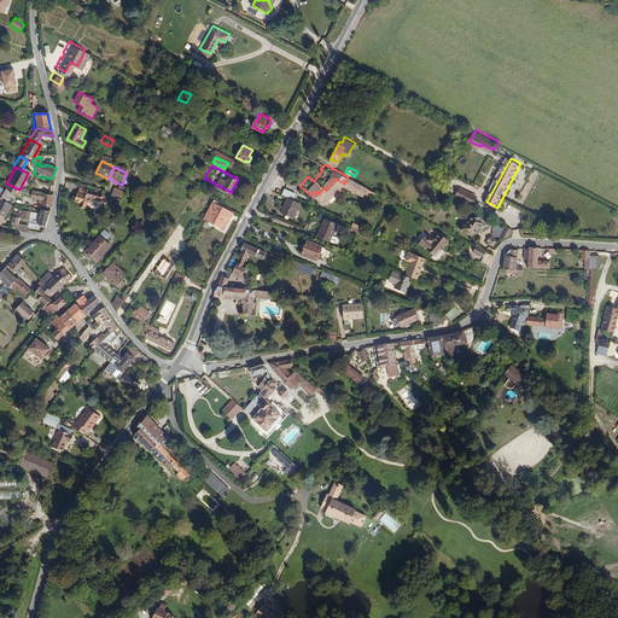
[(366,185),(348,176),(344,184),(354,188),(356,186),(363,190),(366,185)]
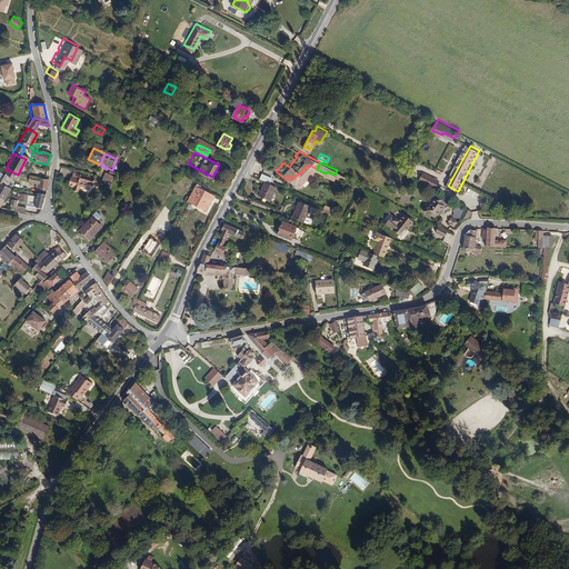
[(95,187),(95,180),(72,175),(75,169),(71,168),(67,183),(69,185),(69,187),(75,189),(73,191),(79,192),(80,188),(82,188),(83,183),(95,187)]
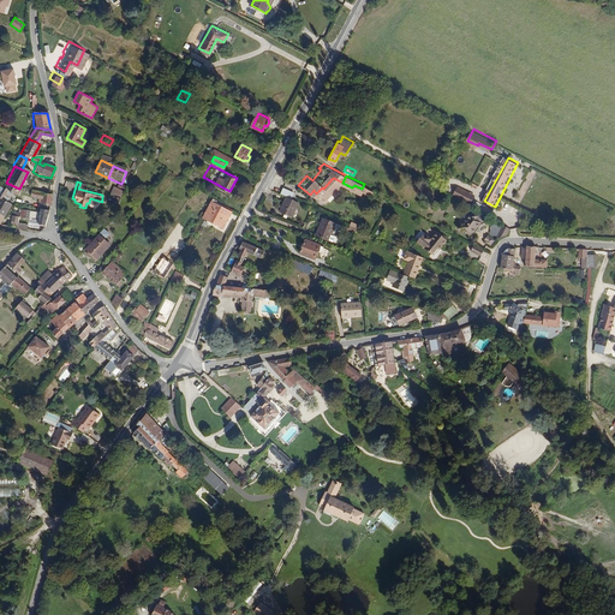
[(39,192),(19,189),(6,183),(0,192),(0,199),(5,202),(10,193),(15,196),(16,193),(22,193),(22,195),(29,196),(29,197),(37,199),(39,192)]
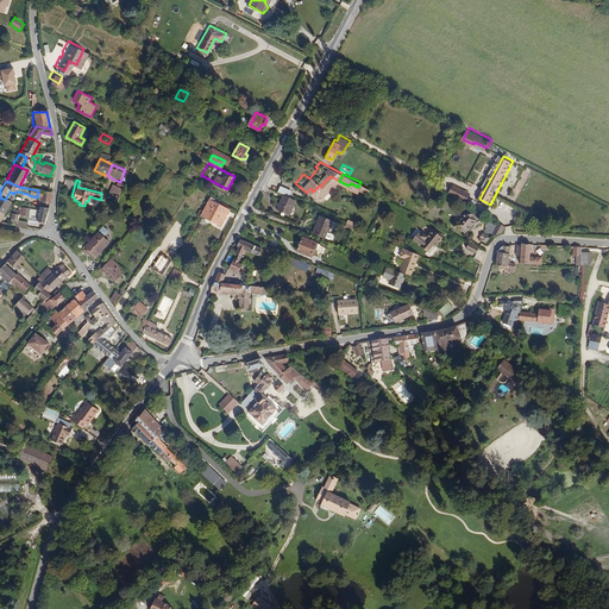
[(281,193),(283,187),(274,183),(271,189),(281,193)]
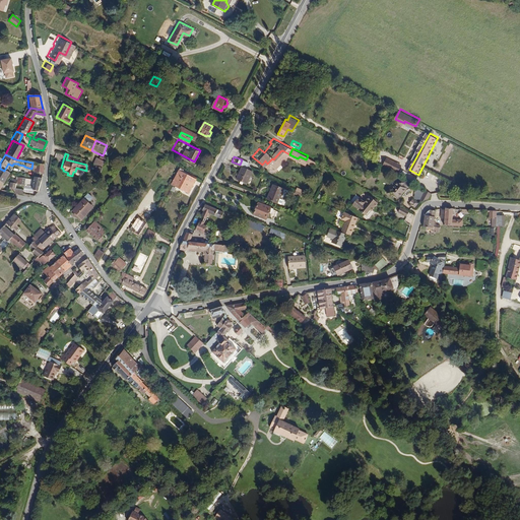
[(393,168),(397,160),(389,156),(385,164),(393,168)]
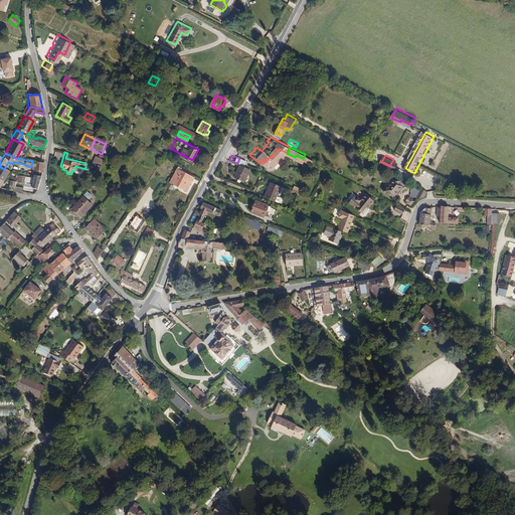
[(264,167),(271,158),(270,157),(265,162),(263,159),(260,163),(264,167)]
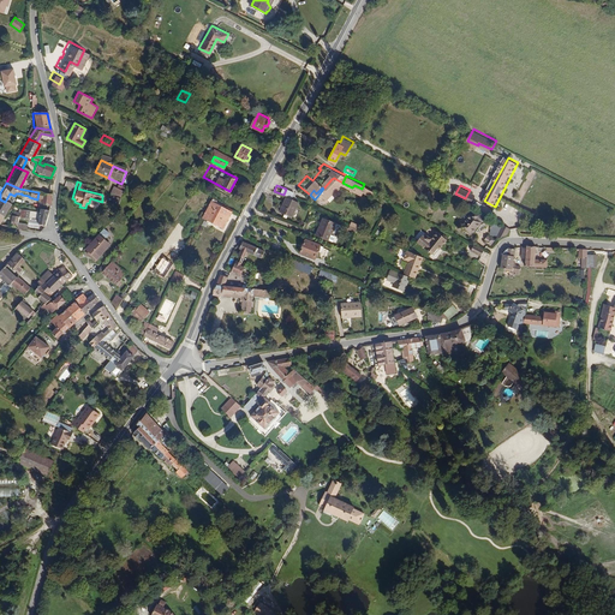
[(472,202),(476,193),(470,190),(465,198),(472,202)]
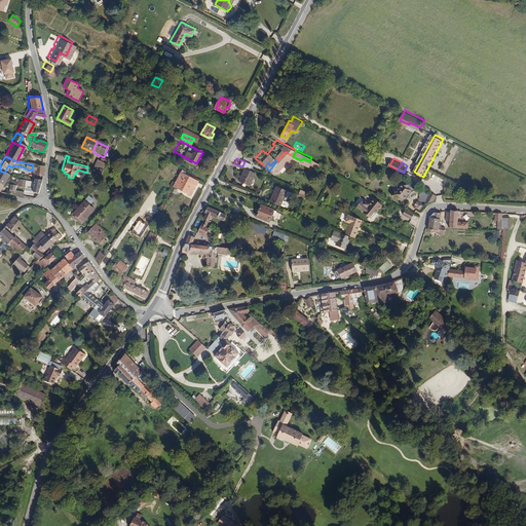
[(42,175),(43,166),(33,164),(32,171),(32,173),(35,174),(42,175)]
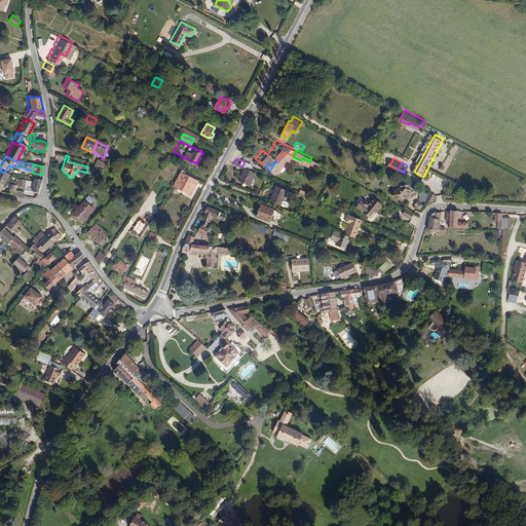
[(250,185),(255,172),(247,168),(240,182),(250,185)]
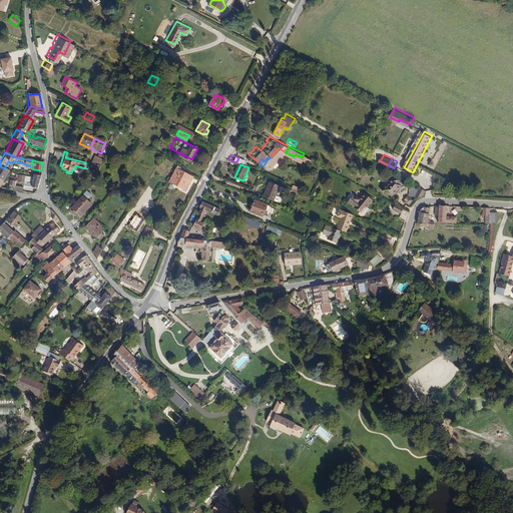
[(0,176),(4,179),(8,170),(4,168),(0,166),(0,176)]
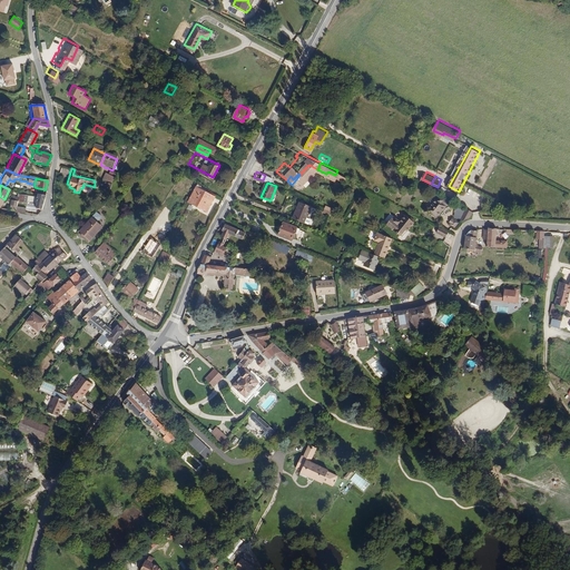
[(206,210),(215,195),(195,185),(187,200),(206,210)]
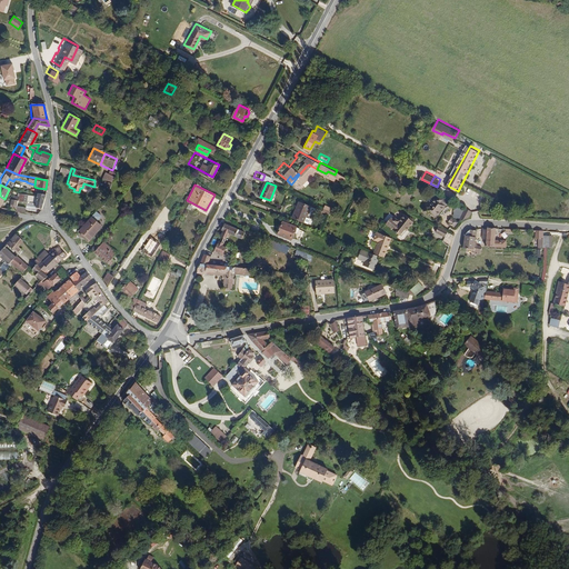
[(41,210),(45,195),(39,193),(36,208),(41,210)]
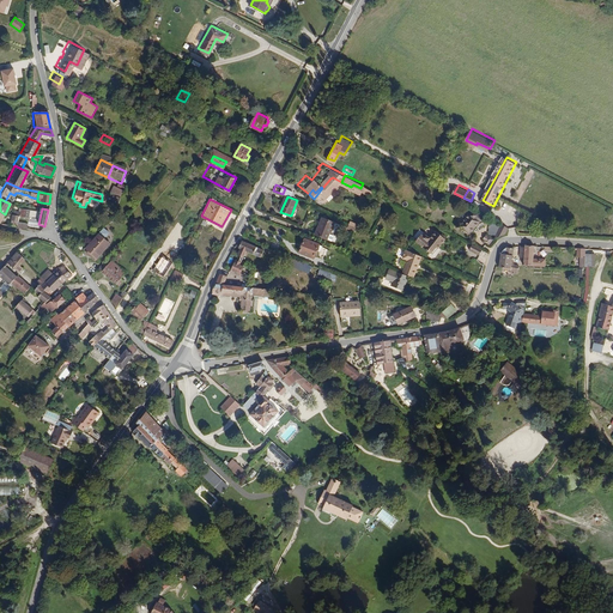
[(471,232),(481,222),(477,217),(479,213),(475,210),(472,213),(471,212),(465,218),(466,219),(462,223),(461,222),(459,225),(462,229),(465,226),(471,232)]
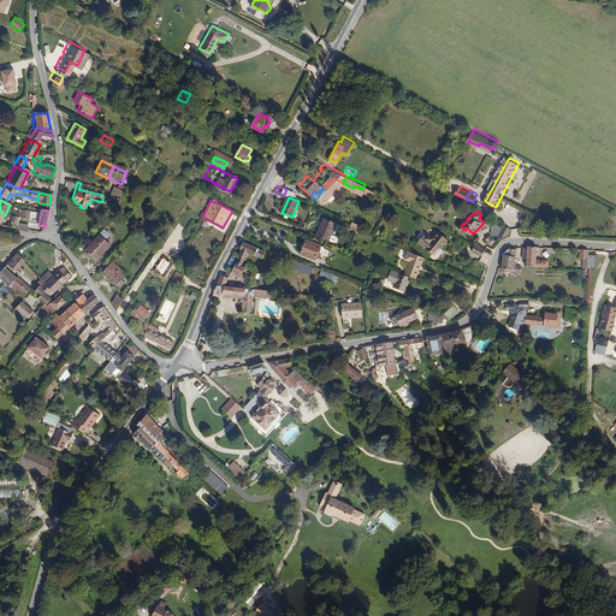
[(17,224),(18,217),(11,215),(9,227),(16,229),(17,224)]
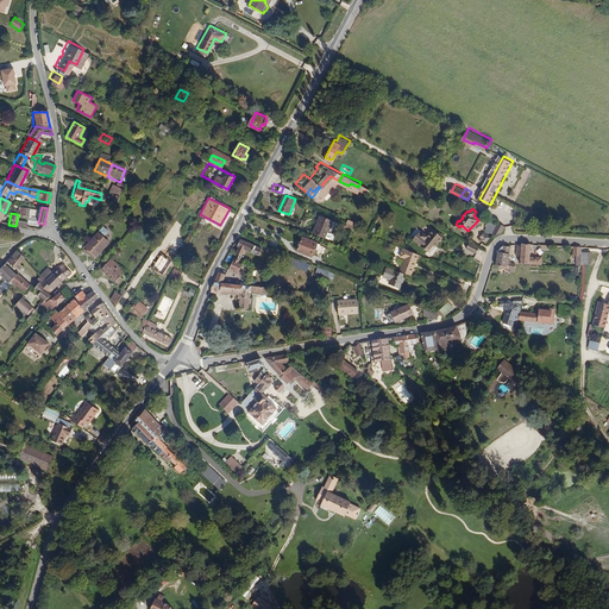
[(327,232),(332,220),(320,215),(313,232),(328,239),(331,233),(327,232)]
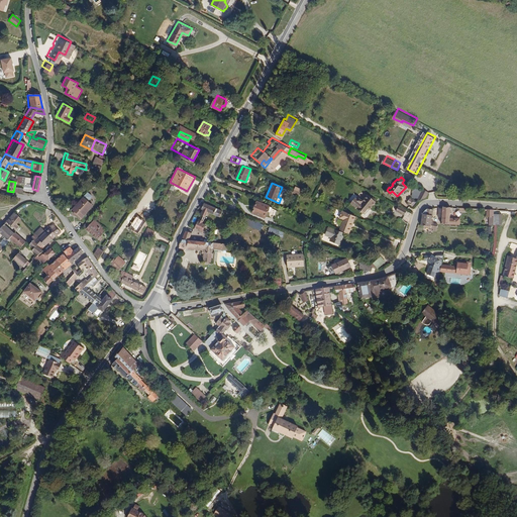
[(428,195),(430,191),(424,188),(419,198),(422,197),(425,196),(428,195)]
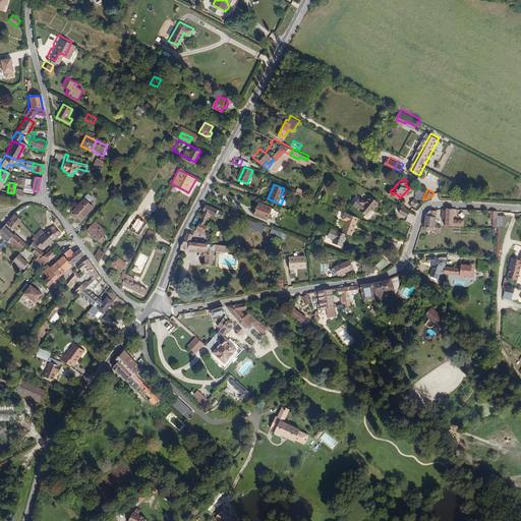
[(83,217),(88,211),(90,205),(88,203),(91,198),(87,194),(71,212),(76,217),(75,218),(79,222),(83,217)]
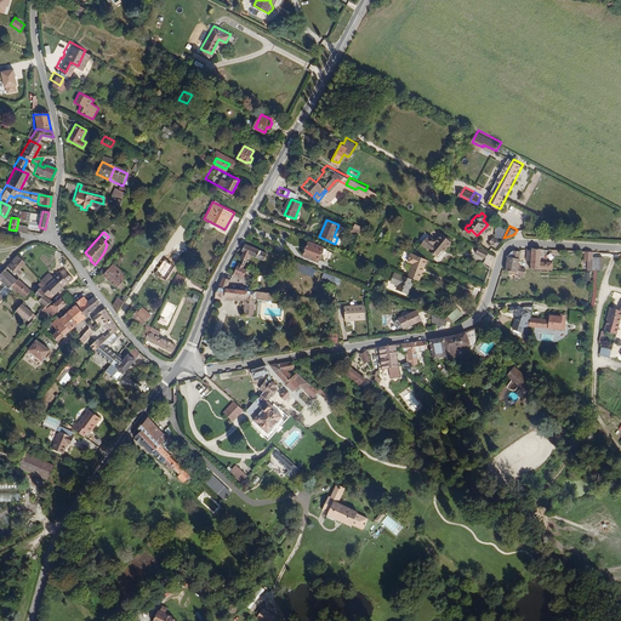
[(444,250),(451,240),(442,232),(437,238),(433,235),(432,238),(428,234),(422,241),(429,248),(428,249),(437,255),(442,249),(444,250)]
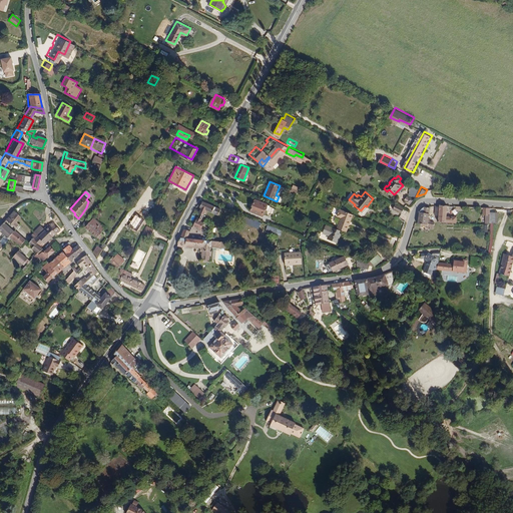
[(416,197),(411,193),(407,198),(412,202),(416,197)]
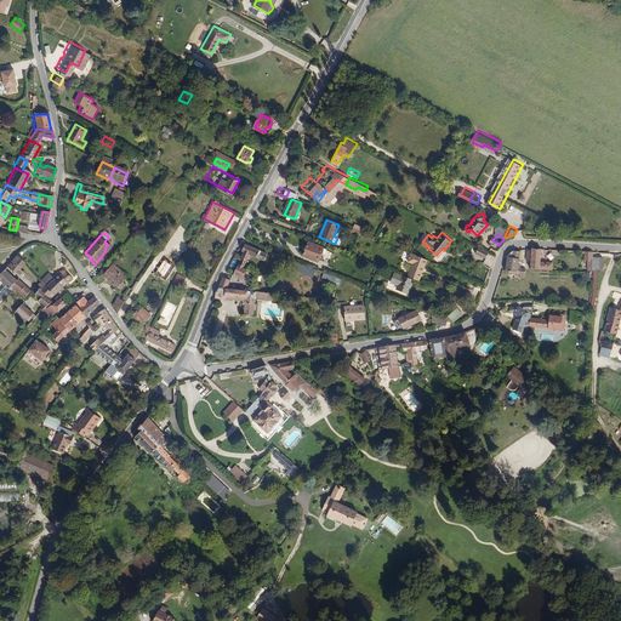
[(319,261),(324,246),(309,240),(303,255),(319,261)]
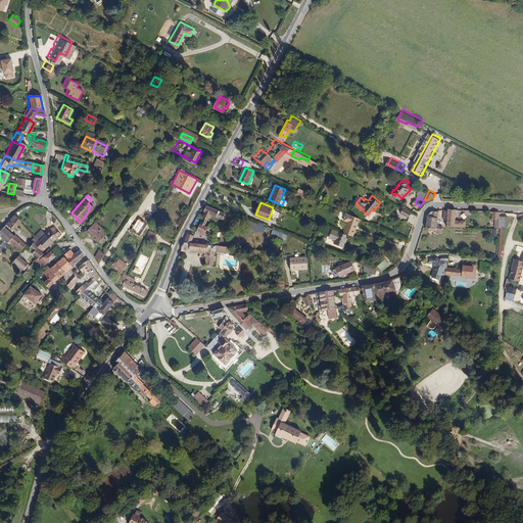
[(205,232),(207,226),(205,225),(210,212),(212,207),(205,204),(203,205),(201,208),(204,210),(204,212),(206,214),(205,217),(203,222),(200,221),(197,230),(205,232)]
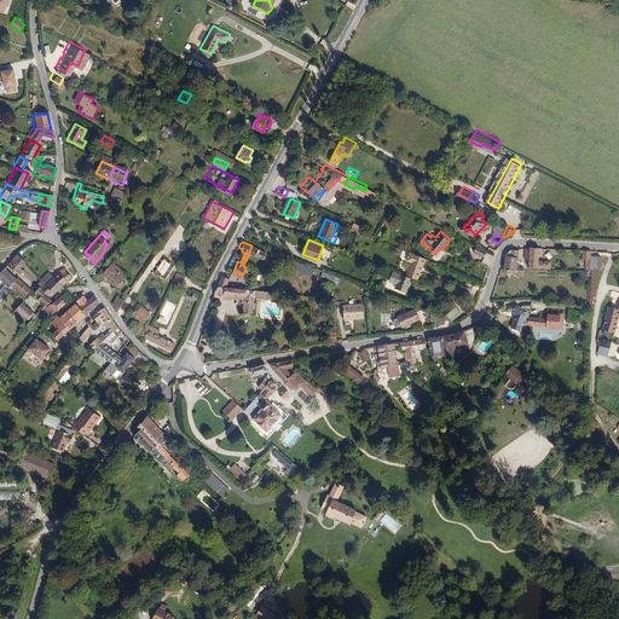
[(94,264),(110,247),(106,243),(104,250),(99,258),(94,264)]
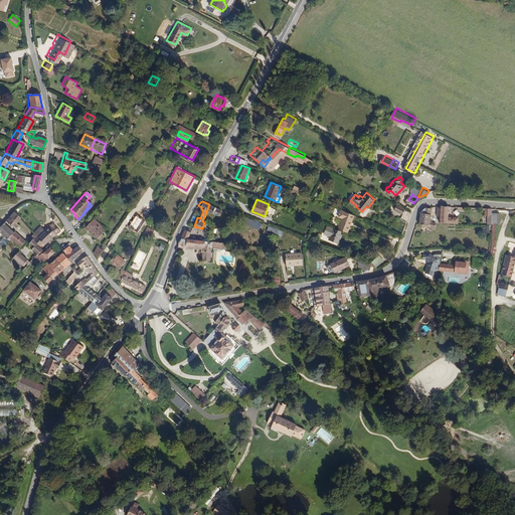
[(219,218),(222,209),(209,204),(207,209),(217,213),(216,216),(219,218)]
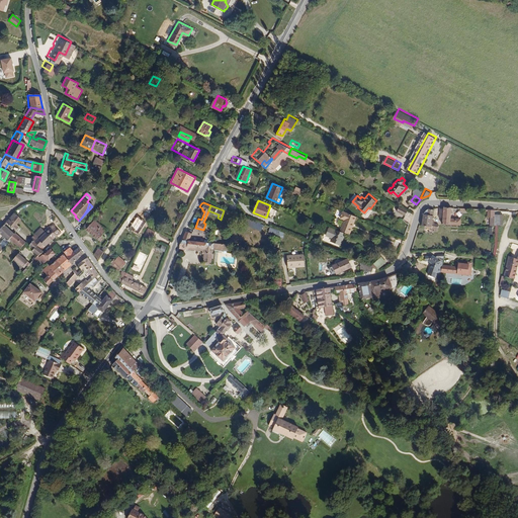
[(453,218),(453,205),(445,205),(445,207),(445,217),(445,223),(464,223),(464,218),(453,218)]
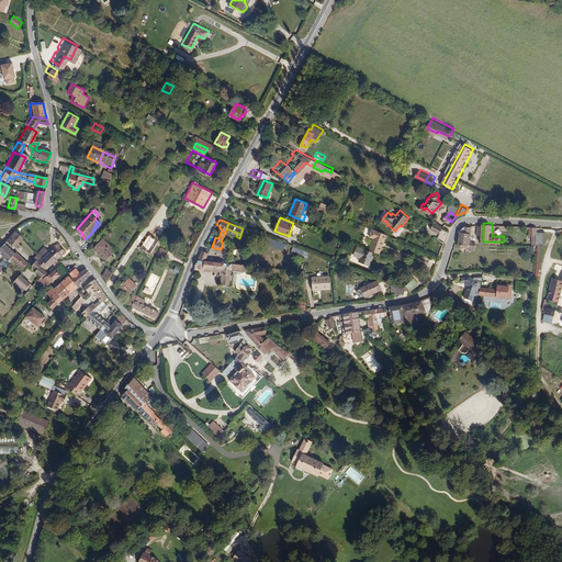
[(382,251),(389,234),(374,227),(371,235),(372,237),(375,238),(372,247),(380,250),(382,251)]
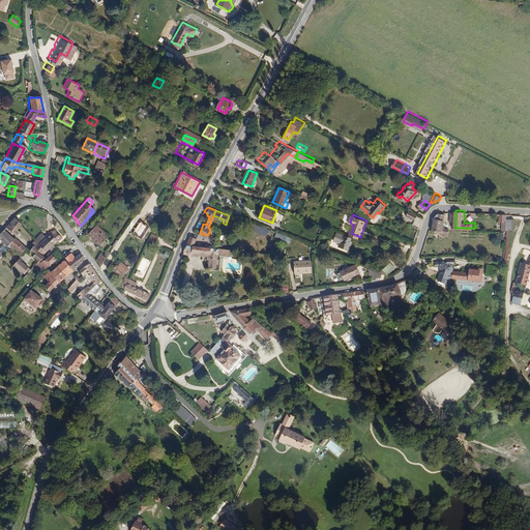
[(22,227),(13,217),(8,223),(18,232),(22,227)]
